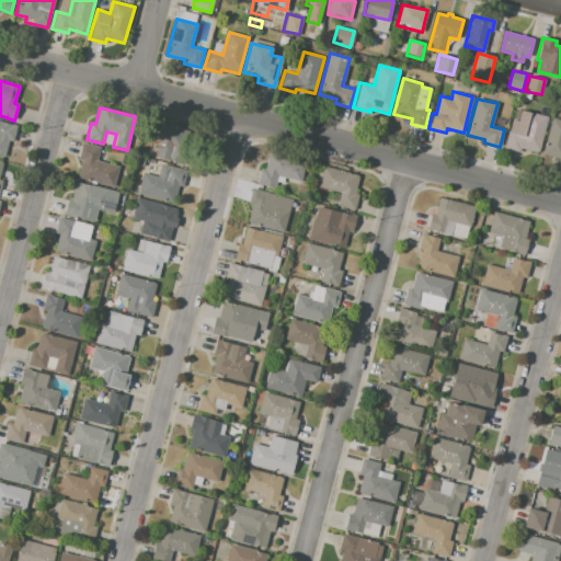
[(548,117),(539,152),(522,148),(519,153),(504,149),(512,119),(518,122),(521,111),(548,117)]
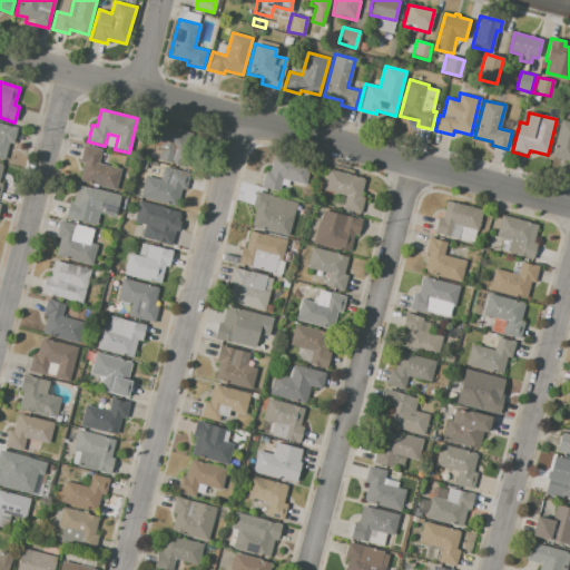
[(560,120),(569,123),(569,166),(568,166),(569,161),(551,157),(560,120)]
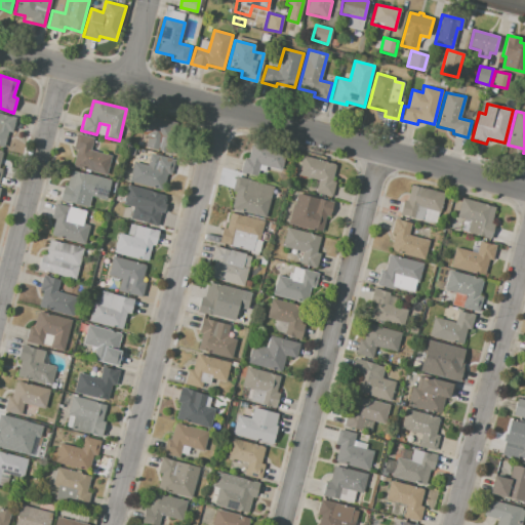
[(0,114),(16,118),(12,133),(7,132),(4,147),(0,146),(0,114)]
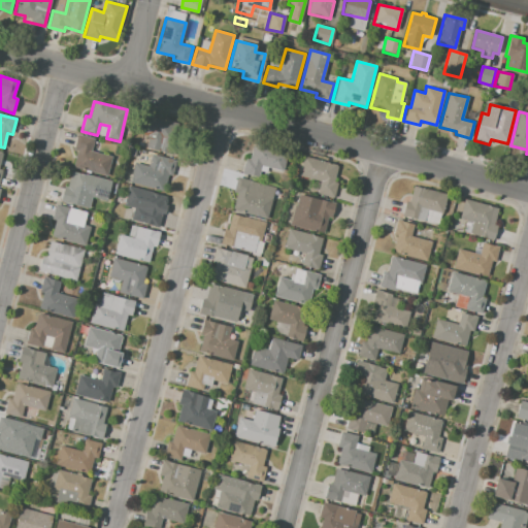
[(144,114),(178,123),(176,133),(180,134),(175,155),(146,147),(149,137),(139,134),(144,114)]
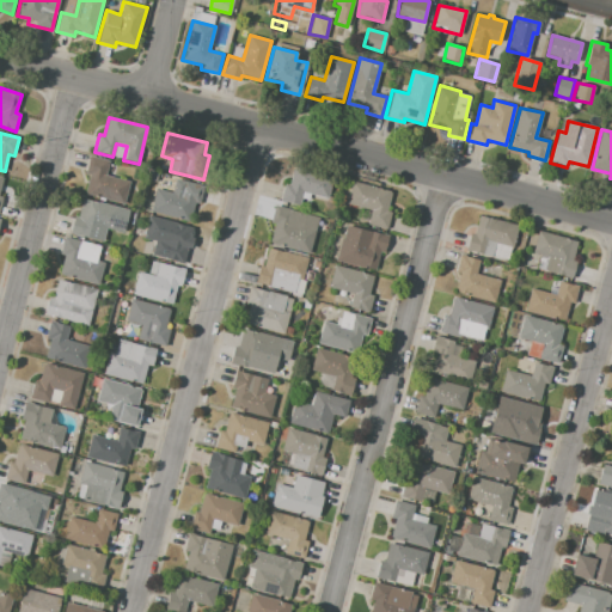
[(90,155),(109,160),(105,176),(129,182),(123,204),(85,195),(90,173),(86,172),(90,155)]
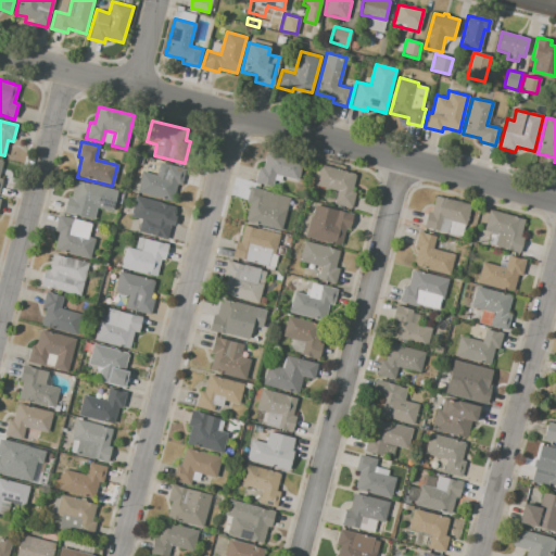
[(267,150),(304,159),(299,180),(281,176),(280,181),(273,180),(272,186),(254,181),(257,166),(263,167),(267,150)]
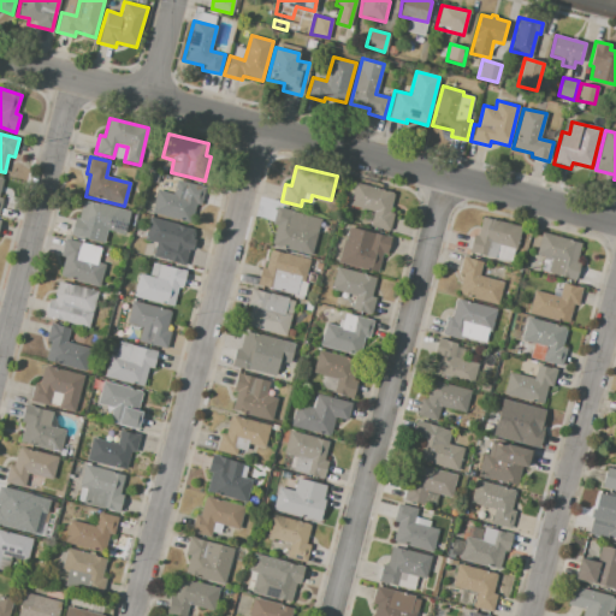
[(153,171),(160,173),(157,183),(149,181),(153,171)]
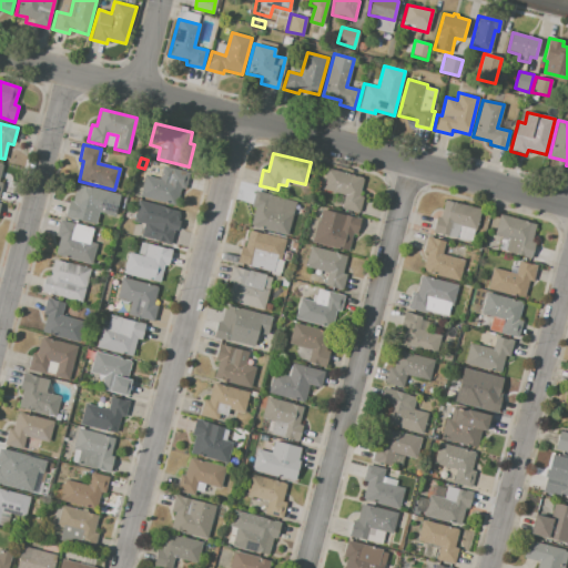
[(144,175),(159,179),(162,166),(189,173),(184,190),(180,189),(175,205),(139,196),(144,175)]
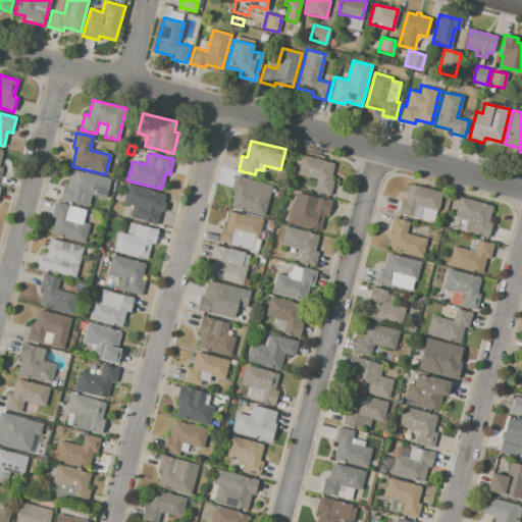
[(301,155),(334,164),(329,179),(333,180),(329,195),(312,191),(316,178),(296,172),(301,155)]
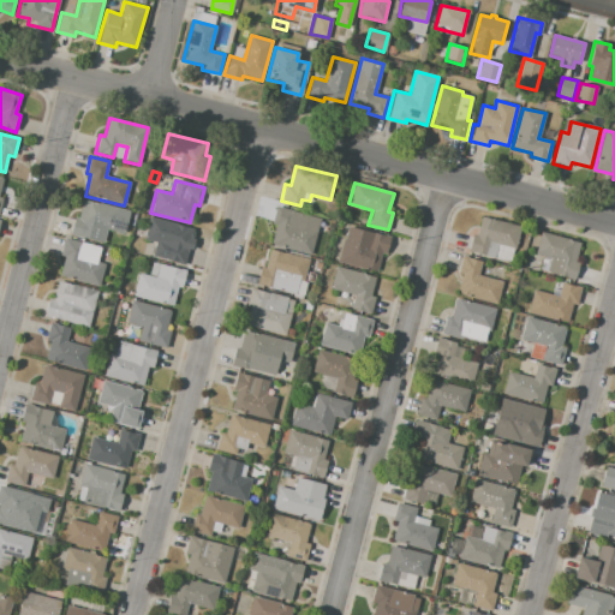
[(75,218),(78,219),(84,199),(130,212),(124,233),(107,230),(103,243),(70,234),(75,218)]
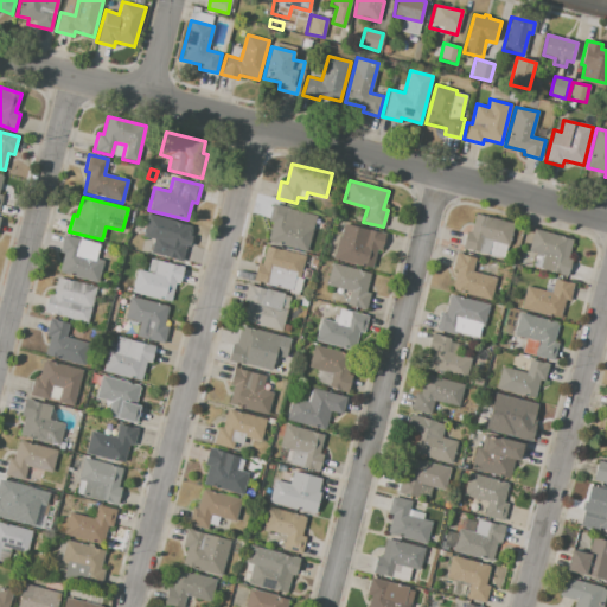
[(273,204),(317,215),(307,251),(268,241),(273,222),(268,221),(273,204)]
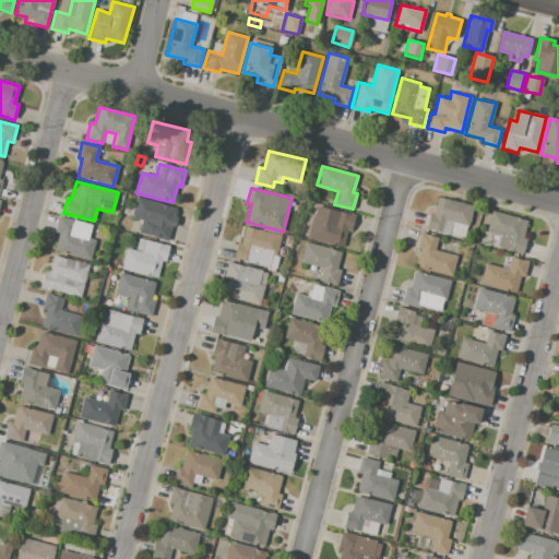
[(137,197),(173,206),(167,224),(171,225),(167,240),(150,235),(153,223),(131,216),(137,197)]
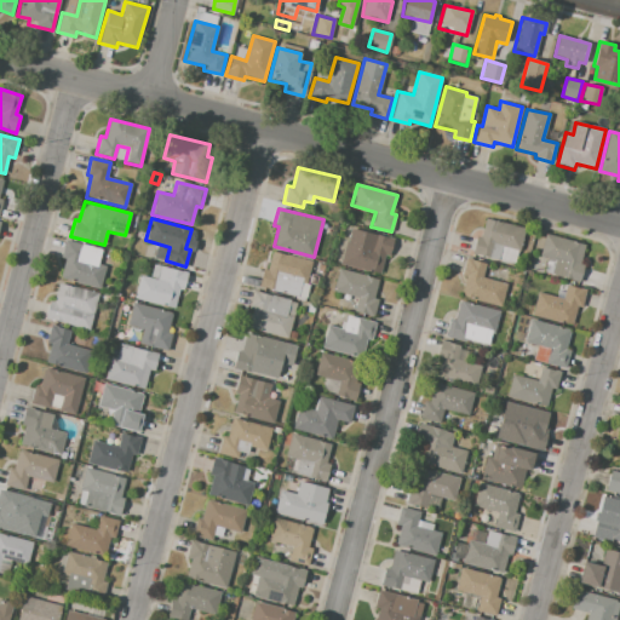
[(476,236),(481,237),(486,218),(524,228),(520,251),(501,247),(498,260),(471,254),(476,236)]
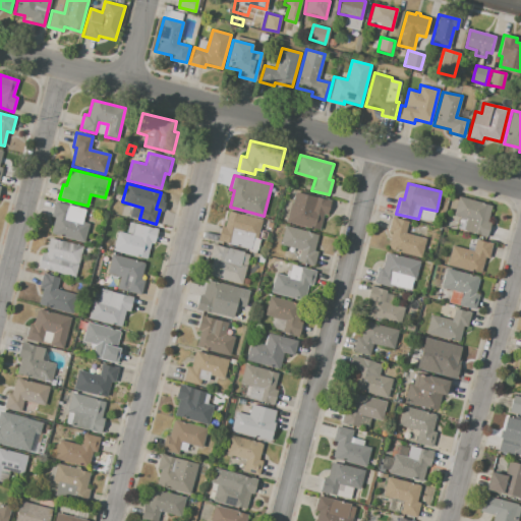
[(294,191),(331,200),(328,215),(324,214),(320,229),(286,221),(294,191)]
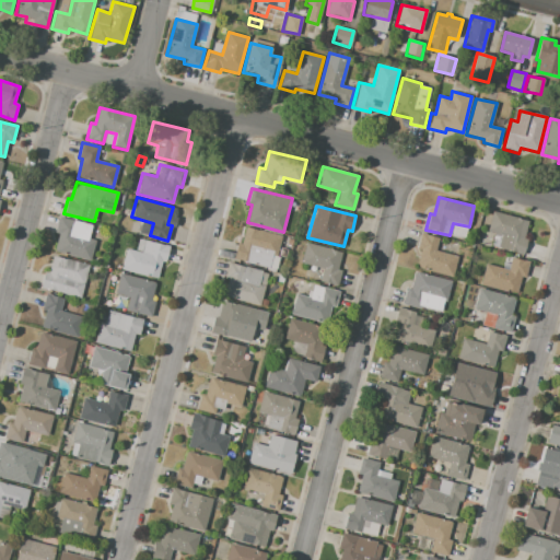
[(493,211),(528,221),(524,240),(527,241),(524,255),(500,248),(503,235),(488,231),(493,211)]
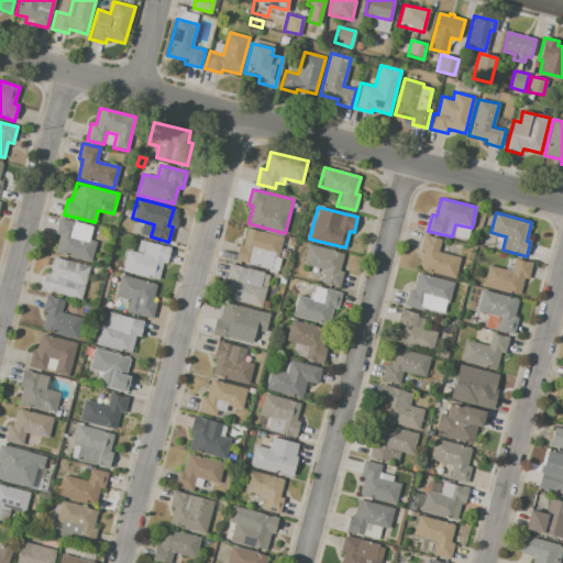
[(59,218),(92,227),(88,240),(96,242),(90,262),(55,252),(59,235),(55,234),(59,218)]
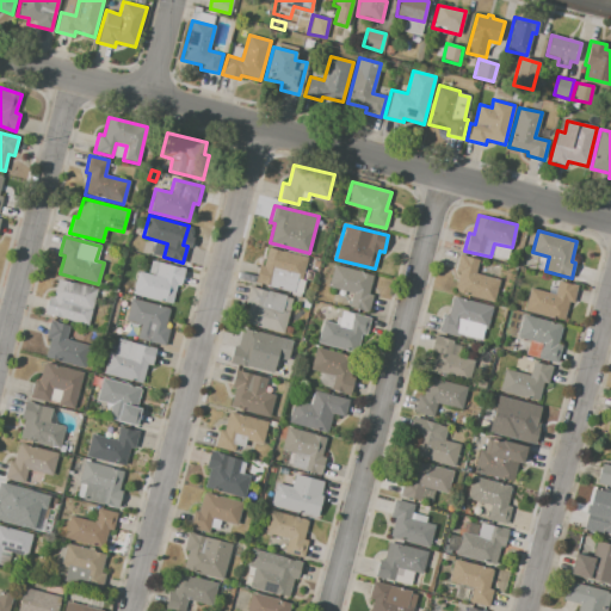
[(258,265),(264,266),(269,247),(308,258),(302,281),(304,281),(302,294),(301,292),(300,297),(291,295),(291,292),(253,283),(258,265)]
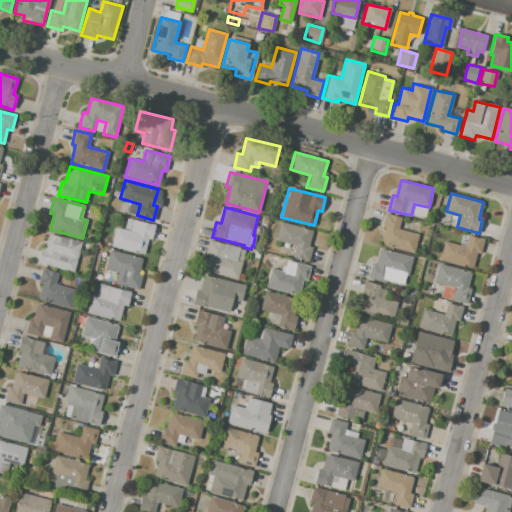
[(384,213),(401,218),(398,229),(418,234),(413,254),(380,245),(384,228),(380,227),(384,213)]
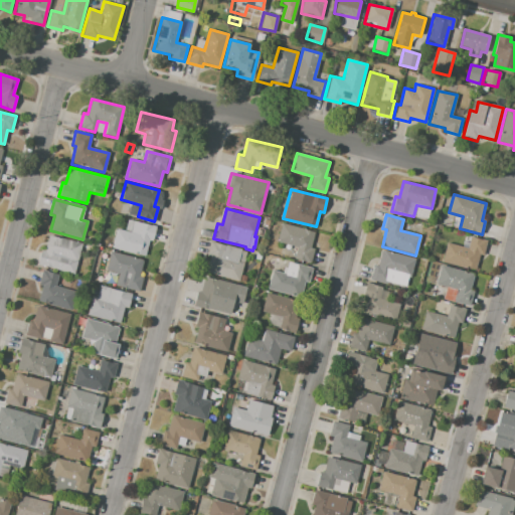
[(116,228),(125,230),(128,219),(133,221),(156,226),(152,241),(149,240),(145,255),(112,247),(116,228)]
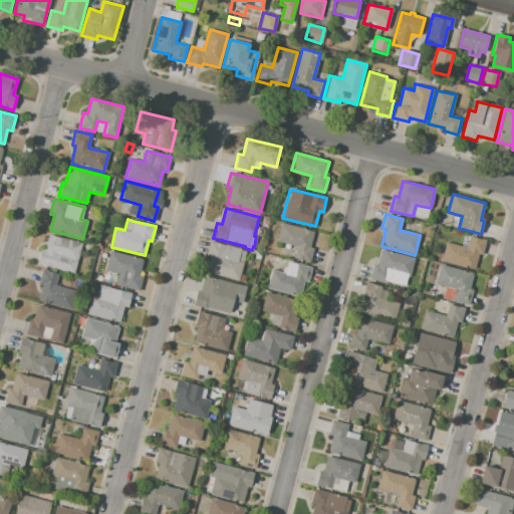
[(281,222),(313,232),(309,247),(313,248),(309,263),(293,258),(297,246),(276,240),(281,222)]
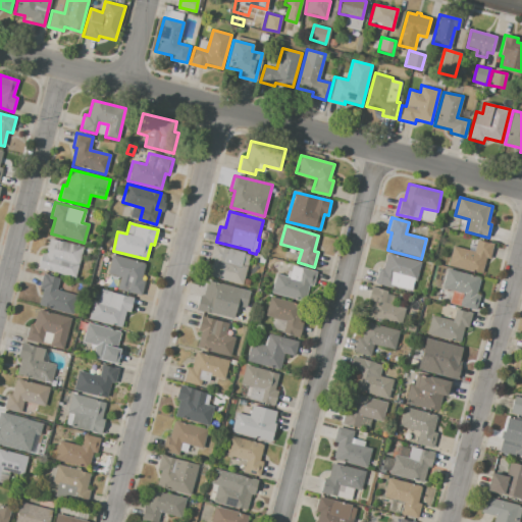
[(268,231),(266,240),(260,239),(261,230),(268,231)]
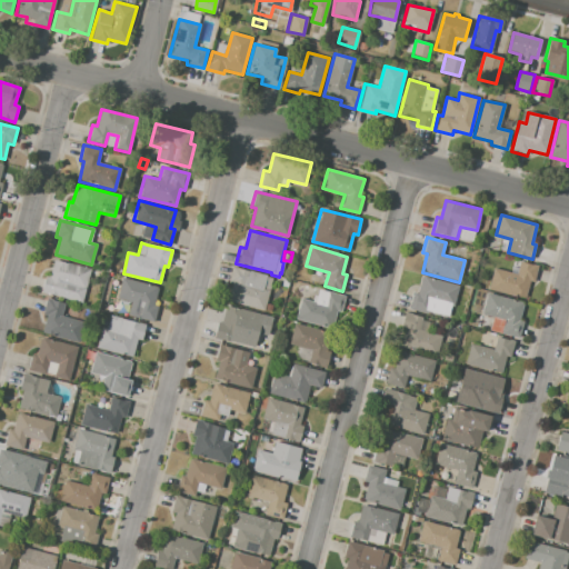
[(46,277),(50,278),(55,260),(90,269),(81,303),(41,292),(46,277)]
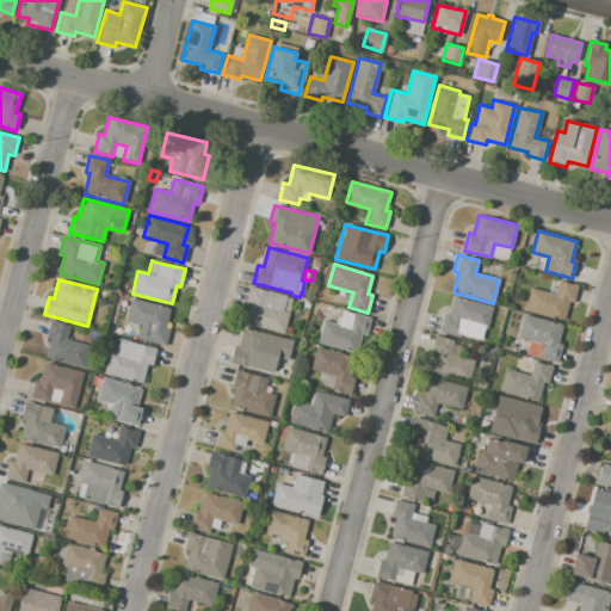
[(551,279),(578,285),(573,303),(568,302),(565,320),(525,310),(530,288),(548,292),(551,279)]
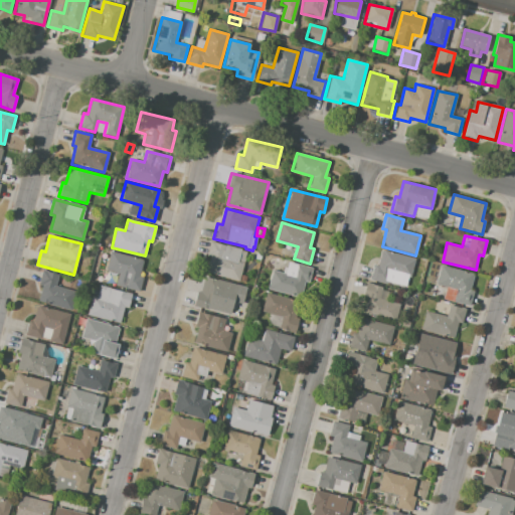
[(209,240),(241,249),(246,251),(238,281),(206,273),(211,255),(205,254),(209,240)]
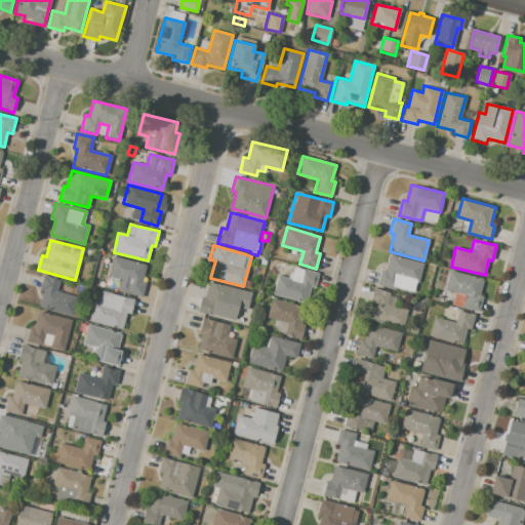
[(380,269),(385,270),(389,254),(422,264),(414,293),(392,286),(391,289),(376,285),(380,269)]
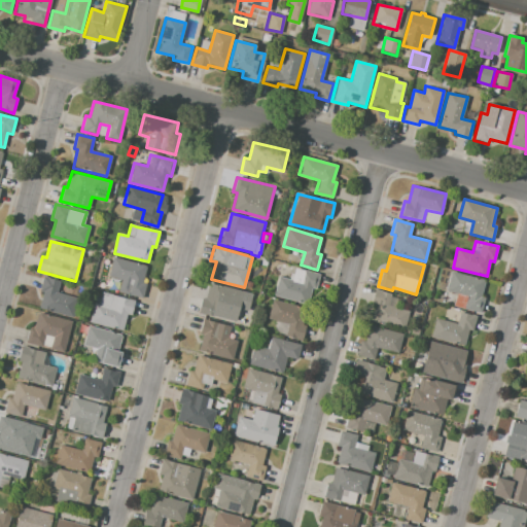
[(113,257),(146,266),(142,282),(147,283),(143,299),(118,292),(121,280),(108,276),(113,257)]
